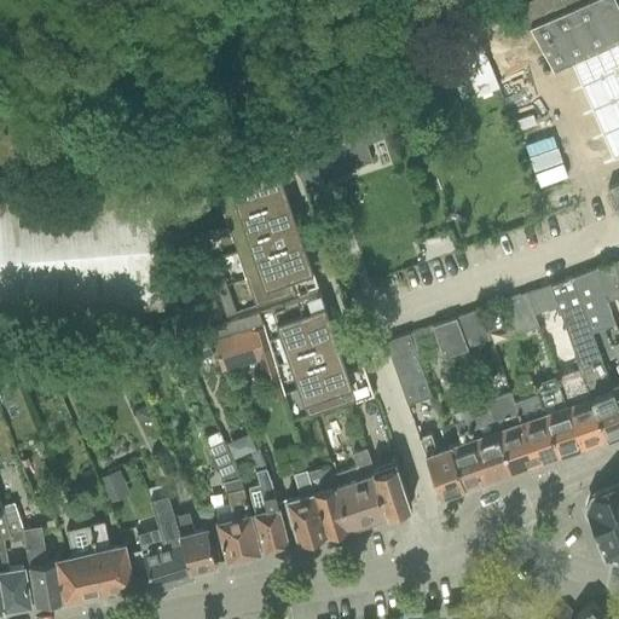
[(534,0),(521,6),(522,11),(530,27),(530,28),(589,1),(588,0),(534,0)]
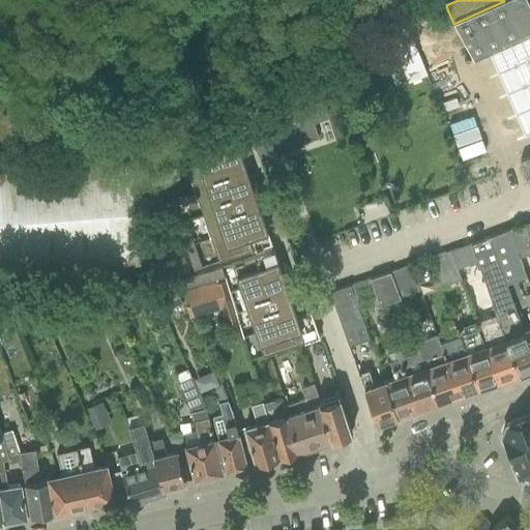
[(506,0),(504,1),(453,24),(473,59),(529,34),(529,10),(529,9),(525,0),(506,0)]
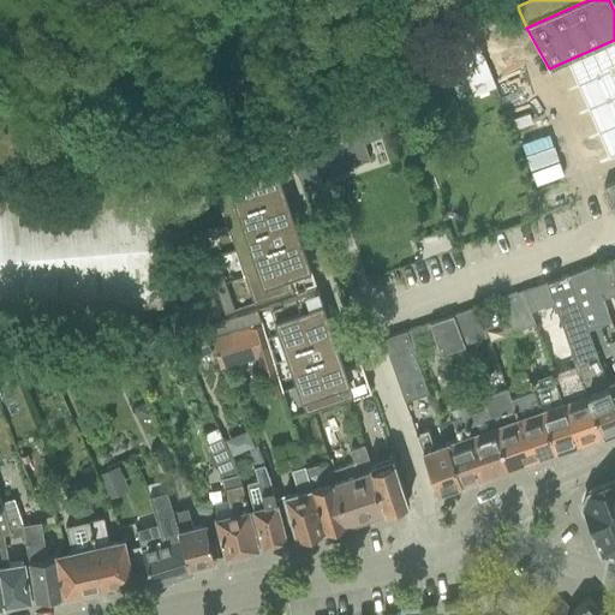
[(449,41),(455,55),(476,46),(470,31),(449,41)]
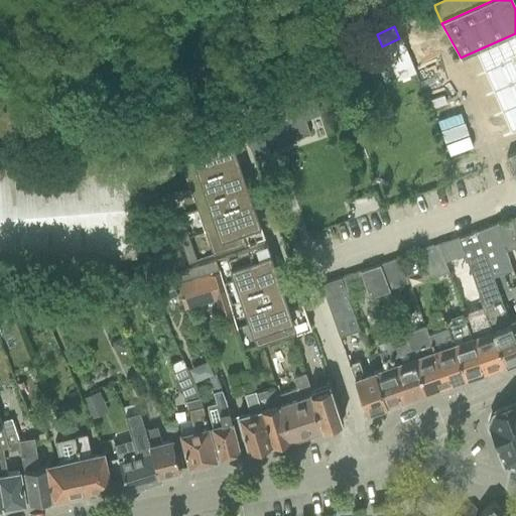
[(515,34),(482,49),(515,131),(515,130),(515,34)]
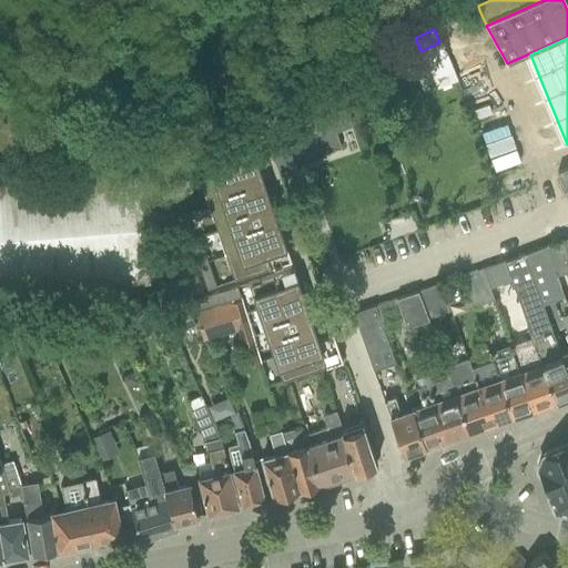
[(439,42),(421,51),(423,56),(424,58),(430,75),(437,90),(456,81),(439,42)]
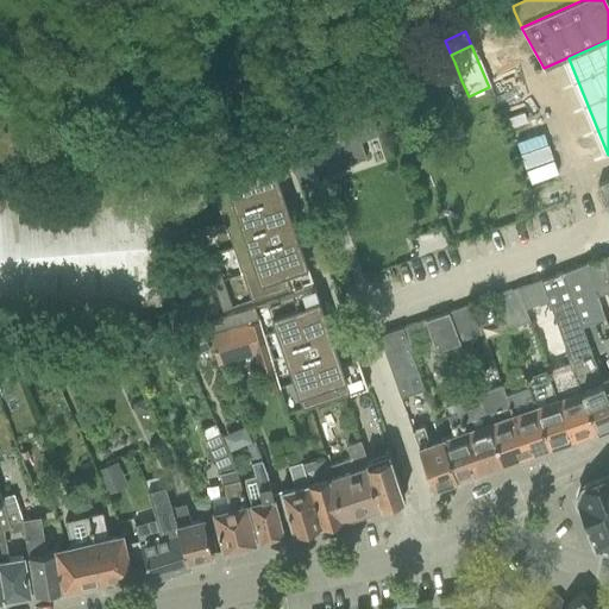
[(362,96),(280,125),(299,183),(345,167),(344,164),(363,158),(357,140),(375,135),(362,96)]
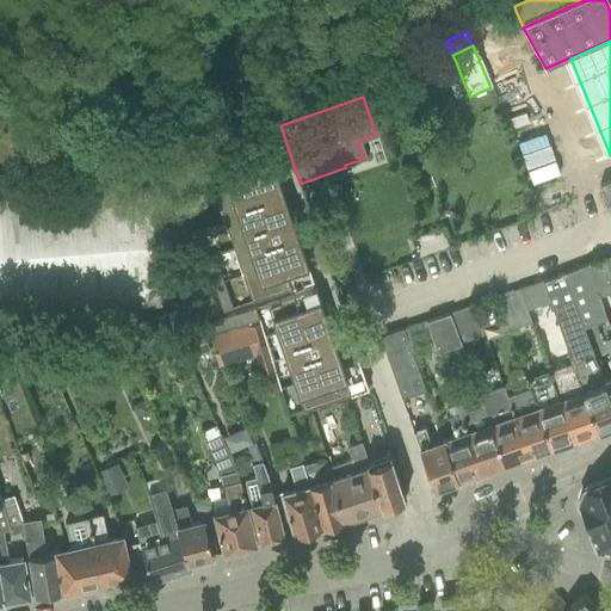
[(278,144),(205,168),(252,302),(313,281),(313,279),(312,279),(295,232),(295,230),(272,238),(271,233),(292,226),(292,224),(276,177),(284,173),(284,174),(288,173),(288,172),(278,144)]
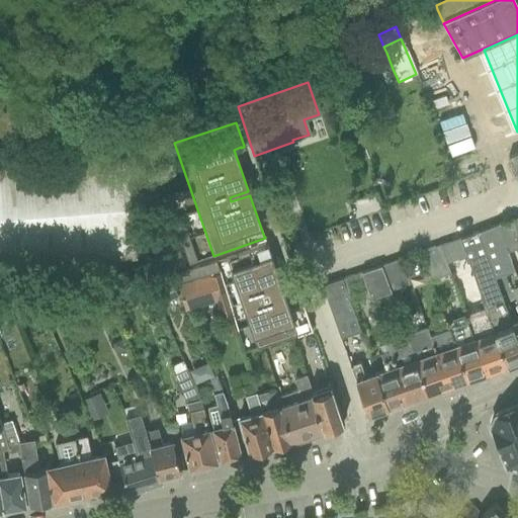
[(517,153),(508,157),(517,182),(517,153)]
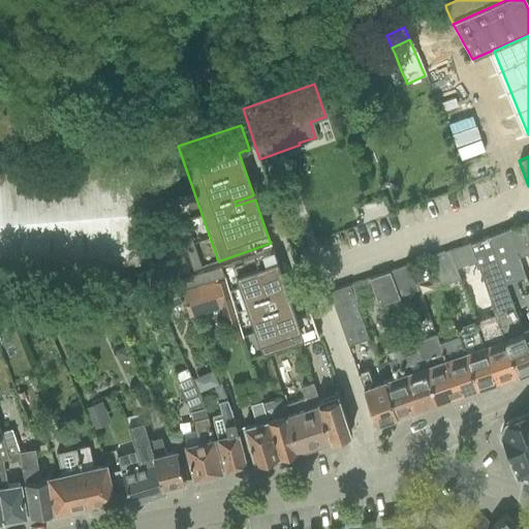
[(0,270),(133,258),(124,157),(0,168),(0,270)]
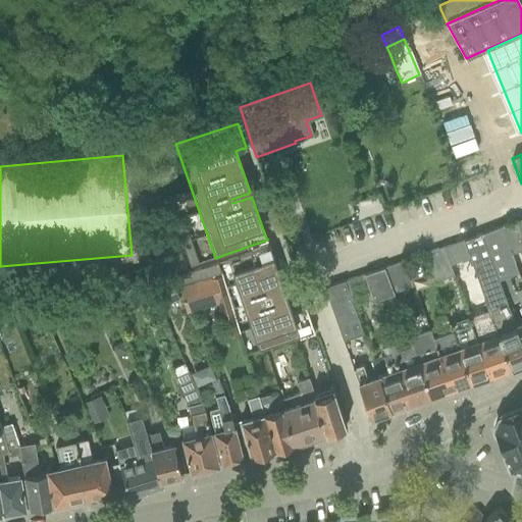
[(183,218),(174,220),(178,231),(187,229),(183,218)]
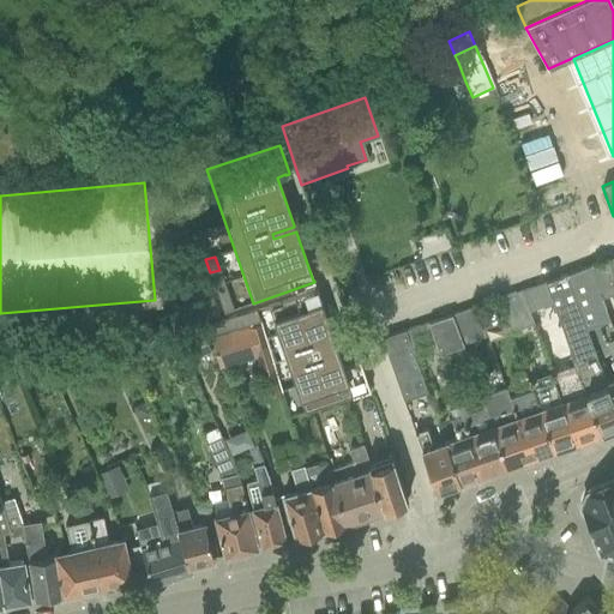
[(613,266),(611,259),(587,269),(599,296),(613,289),(613,266)]
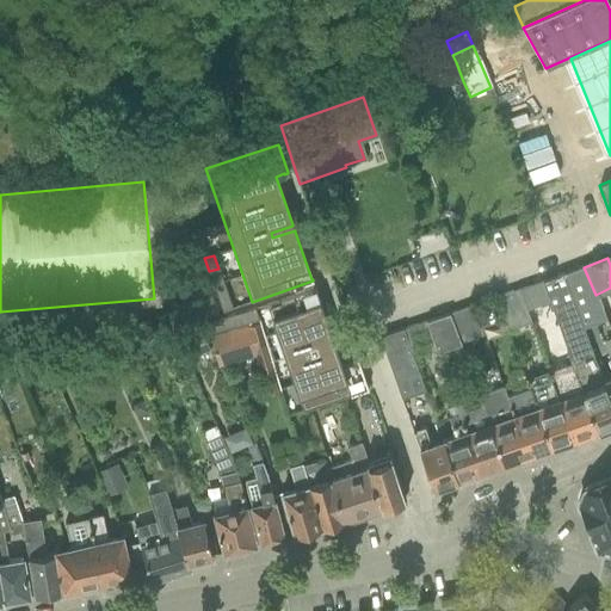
[(199,260),(192,263),(193,281),(204,277),(199,260)]
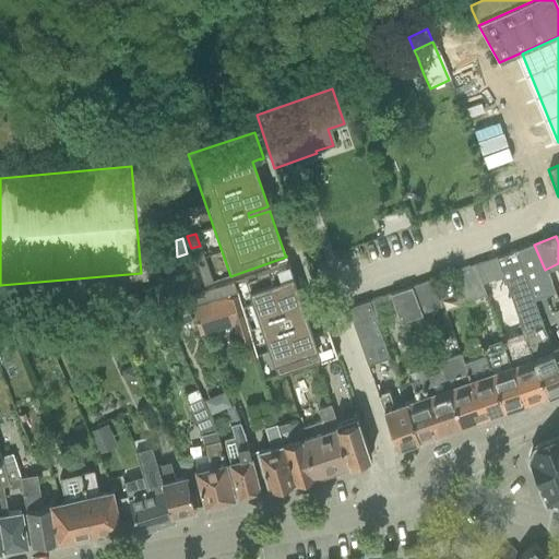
[(534,245),(495,260),(523,332),(547,394),(558,389),(558,365),(552,349),(533,300),(552,293),(545,270),(534,245)]
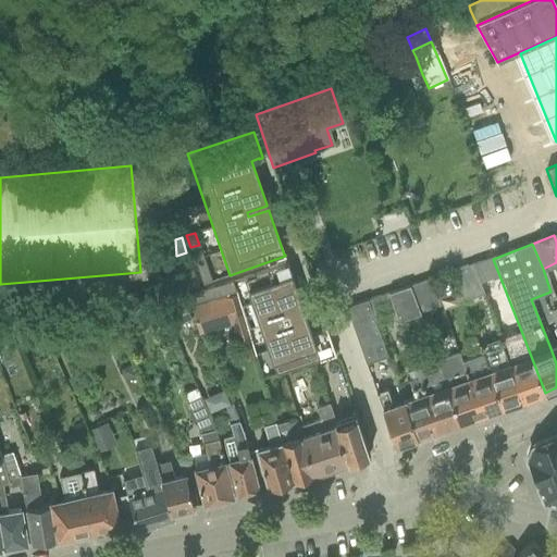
[(199,245),(190,247),(195,259),(203,257),(199,245)]
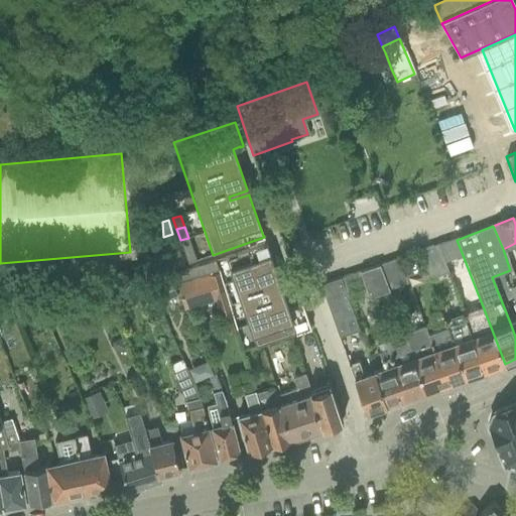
[(172,234),(163,237),(163,245),(175,241),(172,234)]
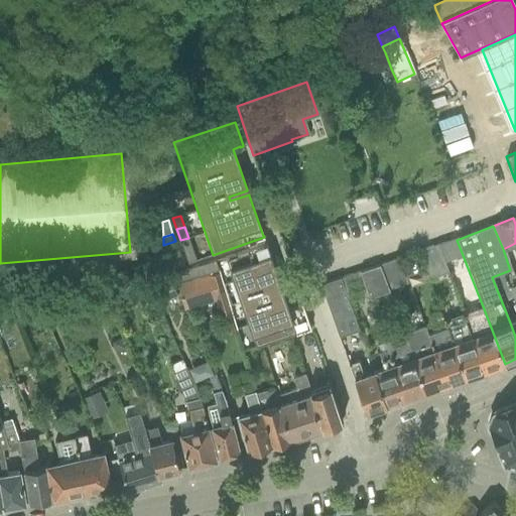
[(455,237),(436,243),(444,262),(462,255),(455,237)]
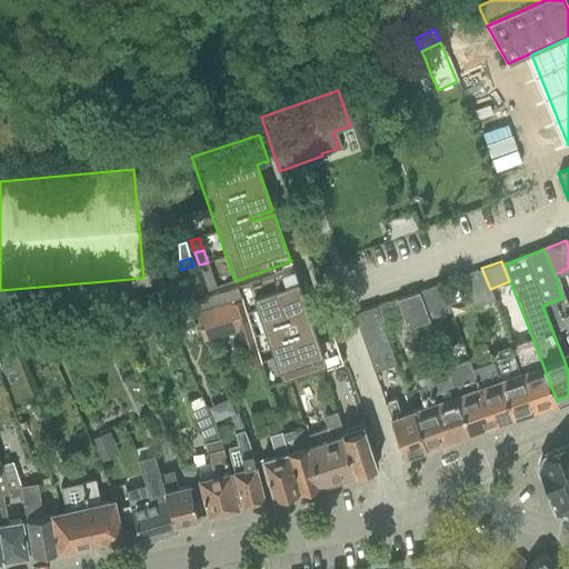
[(208,262),(199,265),(203,277),(211,275),(208,262)]
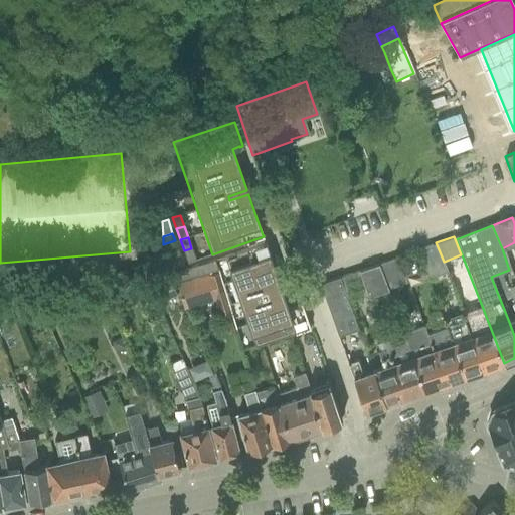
[(175,240),(163,244),(163,252),(177,247),(175,240)]
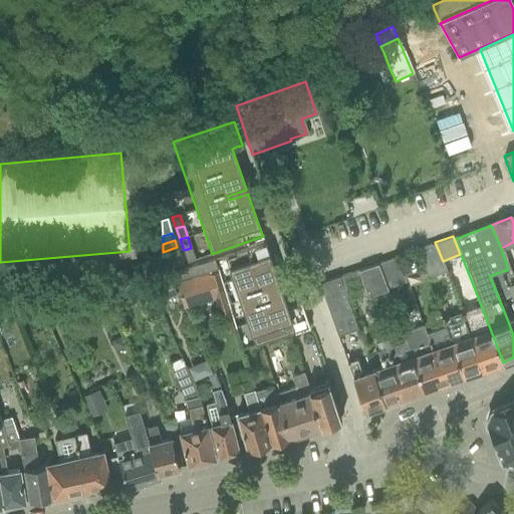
[(265,242),(225,255),(255,343),(308,326),(300,302),(287,306),(265,242)]
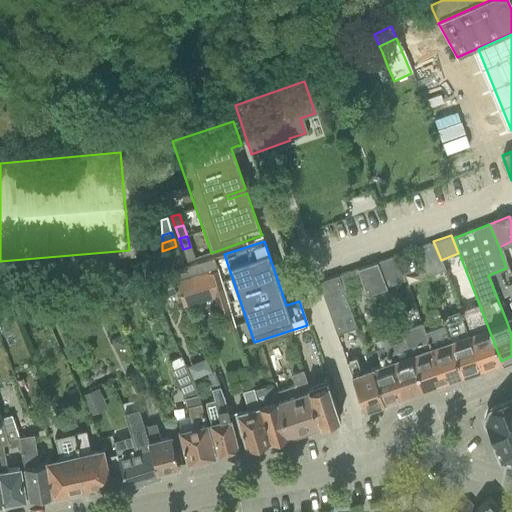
[(425,275),(444,268),(433,241),(415,248),(425,275)]
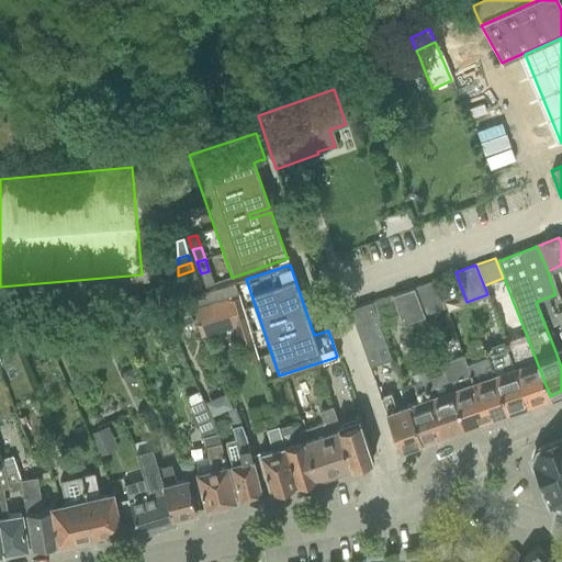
[(193,270),(178,276),(178,284),(186,282),(197,278),(193,270)]
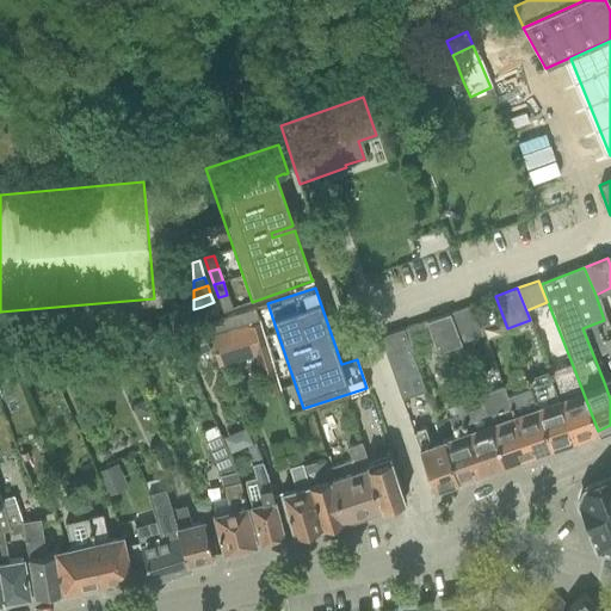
[(227,295),(218,297),(222,310),(232,308),(227,295)]
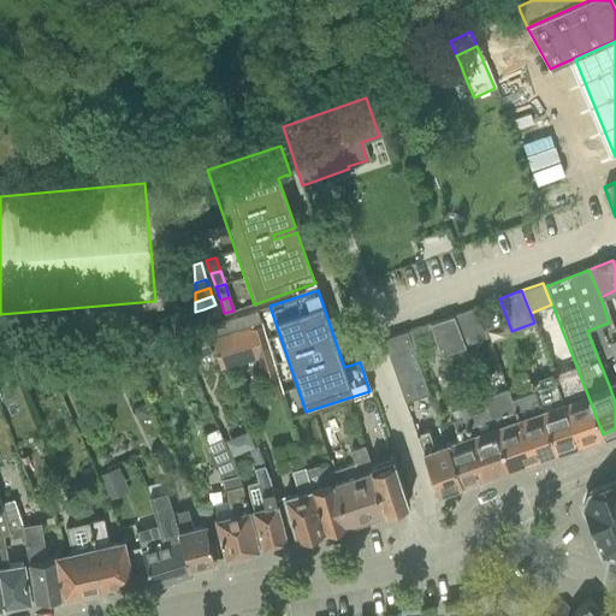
[(215,304),(203,309),(207,319),(219,315),(215,304)]
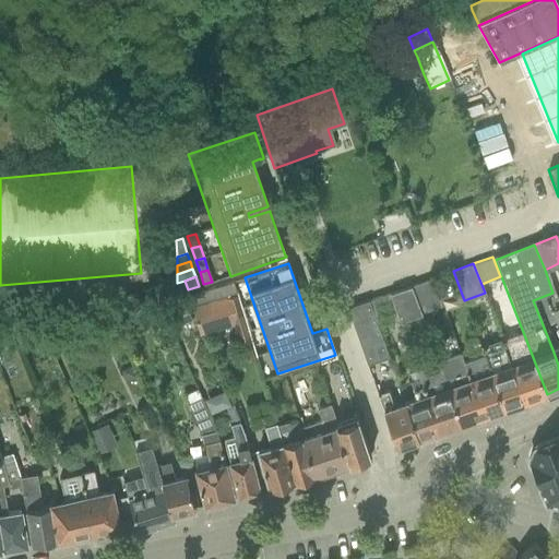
[(432,280),(409,287),(419,313),(441,306),(432,280)]
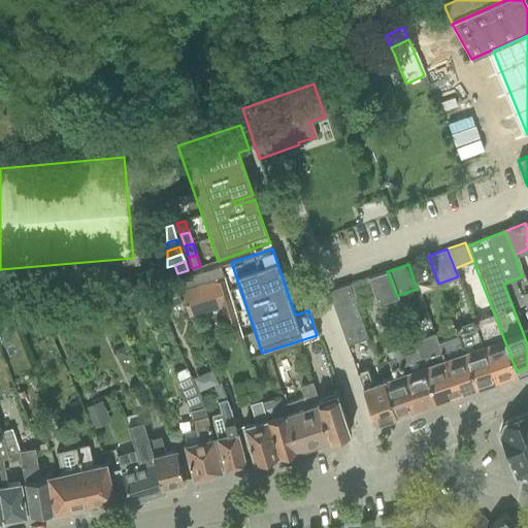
[(174,265),(167,267),(168,282),(178,278),(177,273),(174,265)]
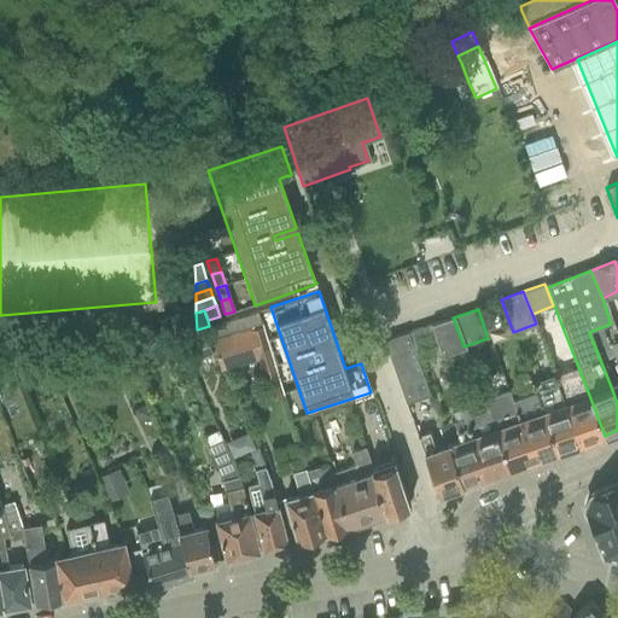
[(257,312),(243,316),(245,326),(261,322),(257,312)]
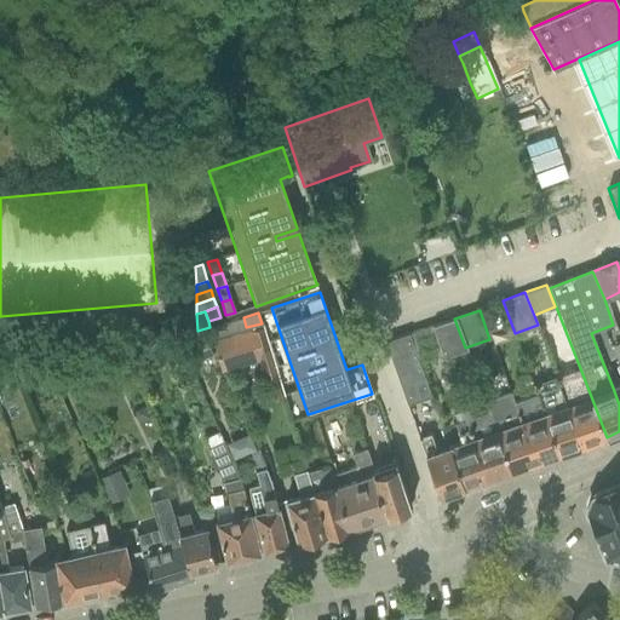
[(454,316),(431,325),(443,355),(445,357),(466,349),(465,348),(454,319),(454,316)]
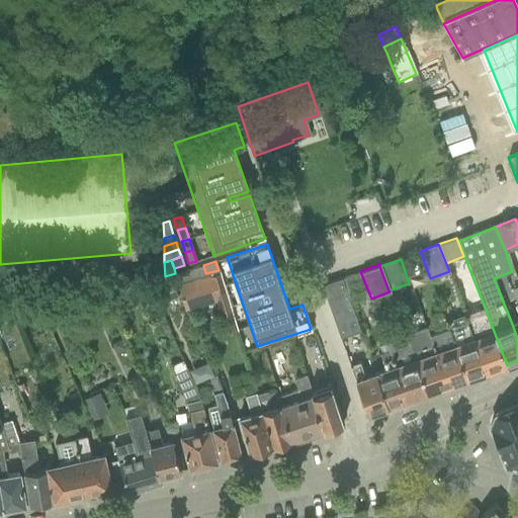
[(203,265),(191,268),(193,277),(196,276),(205,273),(203,265)]
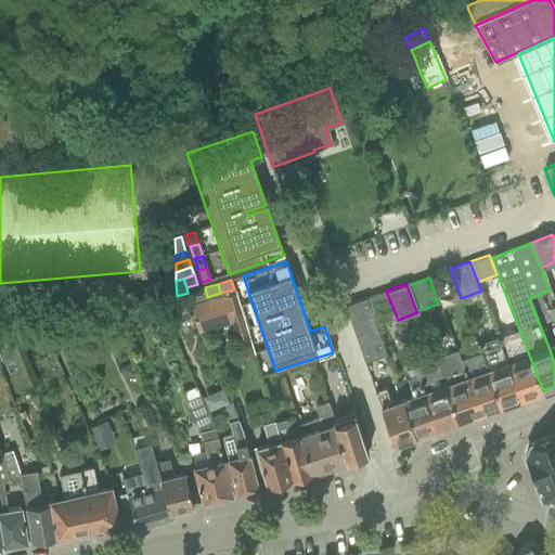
[(205,287),(193,291),(195,300),(207,297),(205,287)]
